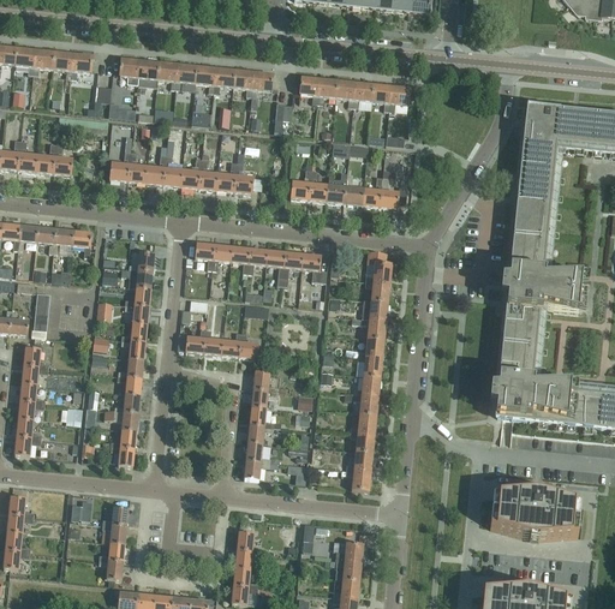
[(395,0),(394,9),(411,10),(412,0),(395,0)]
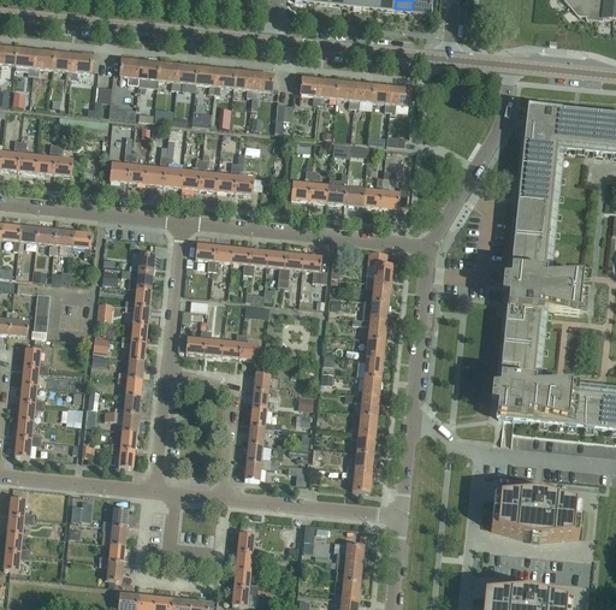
[(413,0),(412,10),(430,12),(431,0),(413,0)]
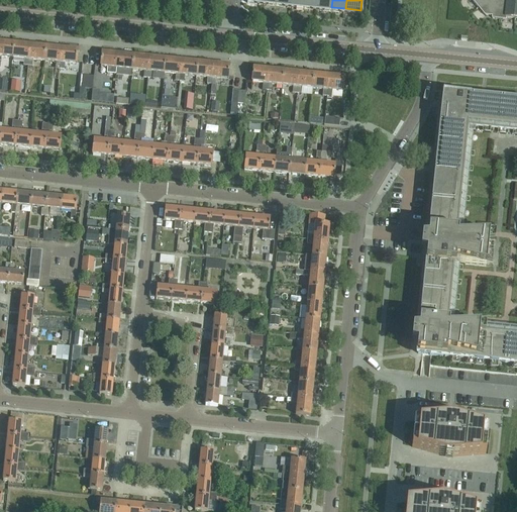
[(476,0),(485,11),(492,11),(492,14),(507,15),(507,13),(516,13),(516,0),(476,0)]
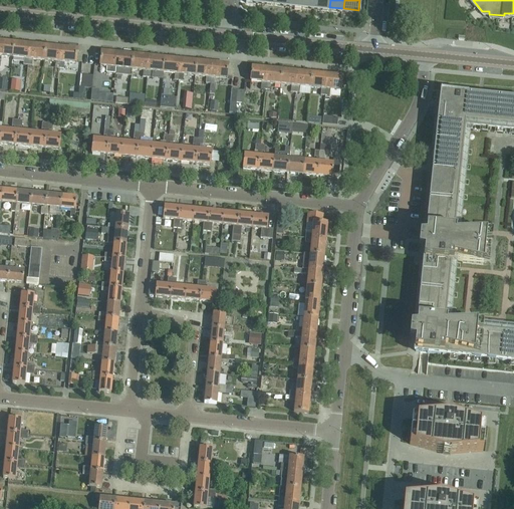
[(0,63),(1,58),(2,58),(2,55),(1,55),(1,52),(12,53),(14,39),(3,38),(0,37),(0,63)]
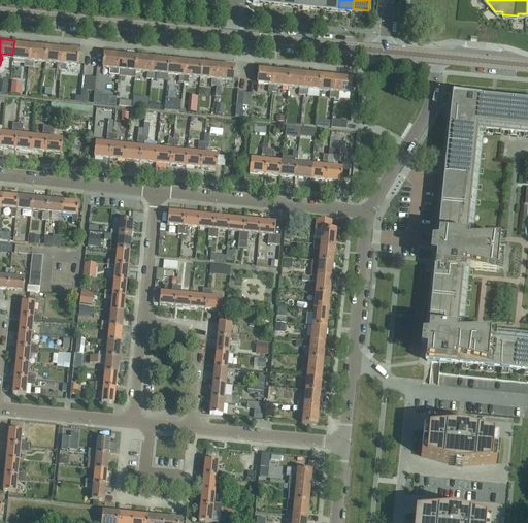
[(14,40),(12,55),(25,56),(24,60),(23,59),(23,62),(28,63),(30,42),(30,41),(25,41),(14,40)]
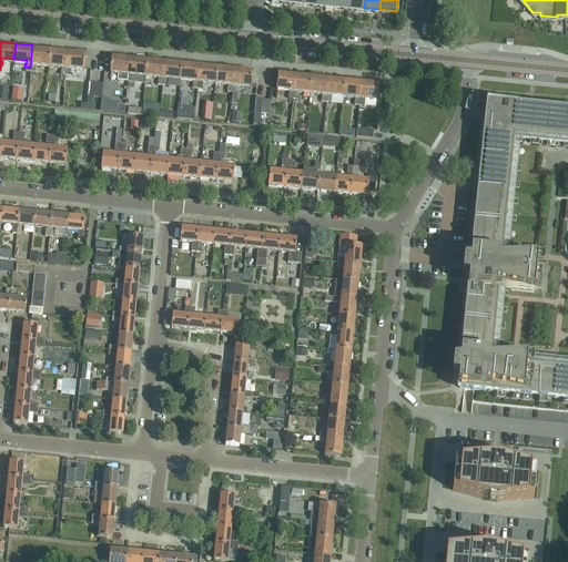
[(32,46),(30,68),(37,68),(37,65),(36,64),(37,61),(49,62),(50,47),(39,46),(32,44),(32,46)]
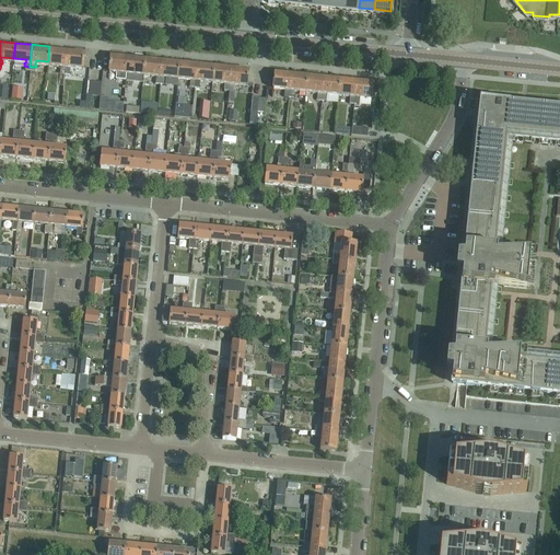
[(49,46),(48,61),(60,62),(60,67),(58,67),(58,70),(65,70),(67,49),(67,48),(60,47),(49,46)]
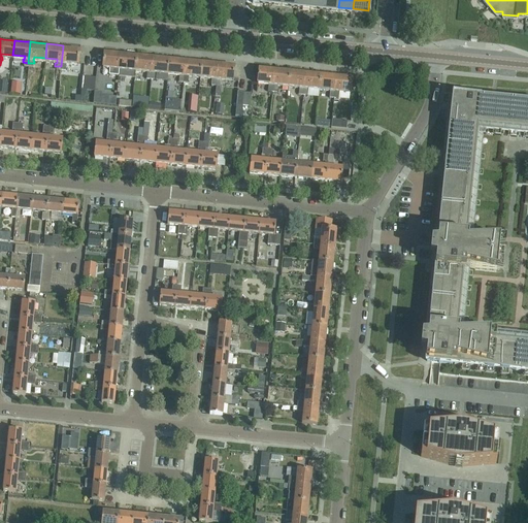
[(63,46),(61,66),(66,67),(67,64),(66,64),(66,60),(77,61),(79,46),(78,46),(69,45),(63,45),(63,46)]
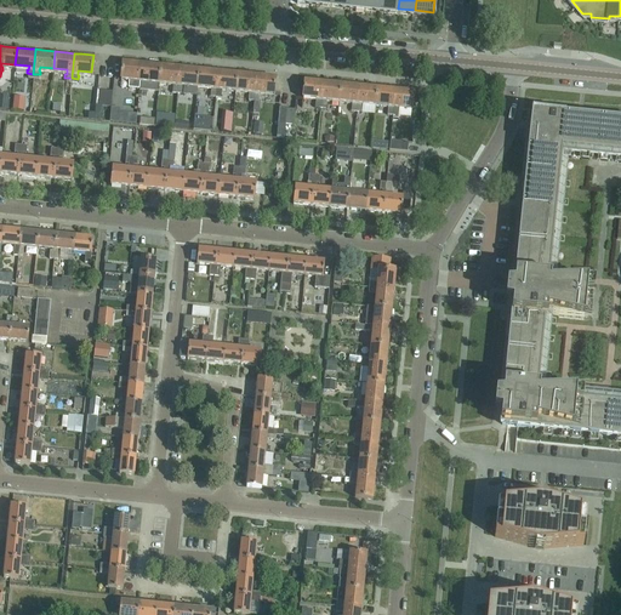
[(123,57),(120,75),(130,77),(130,84),(140,85),(142,61),(142,60),(135,60),(123,58),(123,57)]
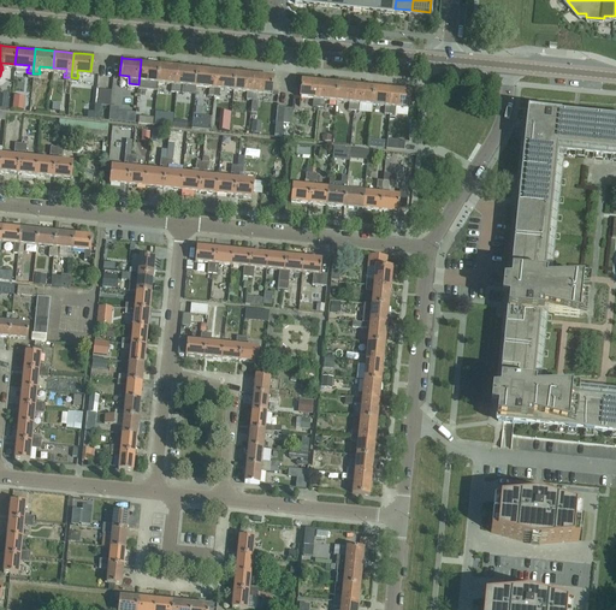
[(141,60),(138,84),(144,86),(157,87),(158,78),(159,61),(147,60),(141,59),(141,60)]
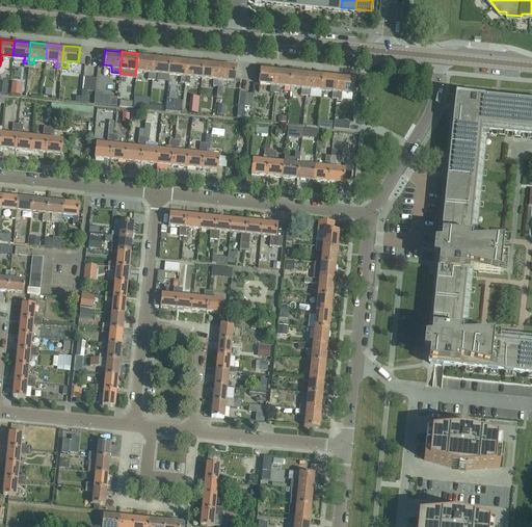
[(137,53),(136,68),(148,70),(148,73),(145,73),(145,76),(152,77),(154,55),(154,54),(149,54),(137,53)]
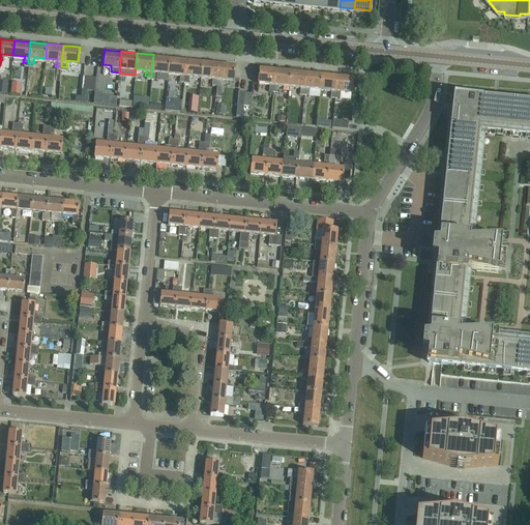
[(153,55),(151,77),(157,77),(157,74),(156,74),(156,70),(168,71),(170,56),(159,55),(153,54),(153,55)]
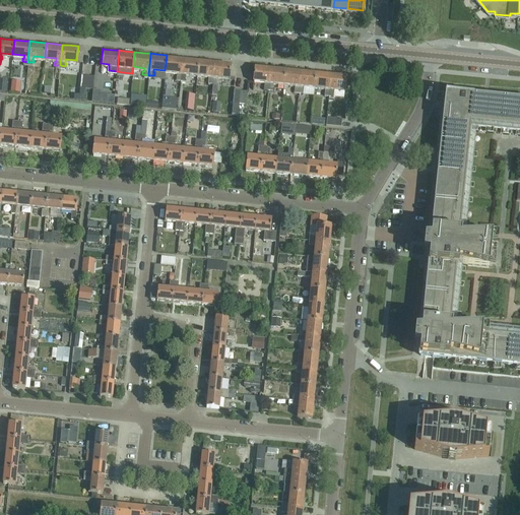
[(167,55),(165,70),(176,71),(176,74),(175,74),(175,77),(180,78),(182,58),(182,57),(177,56),(167,55)]
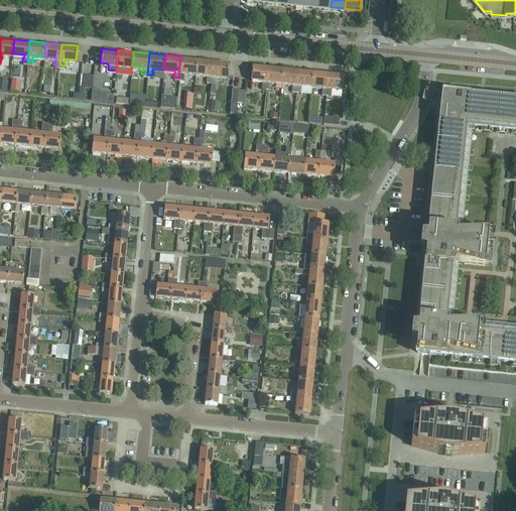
[(180,57),(178,78),(184,78),(184,75),(183,75),(183,72),(196,73),(197,57),(186,56),(180,56),(180,57)]
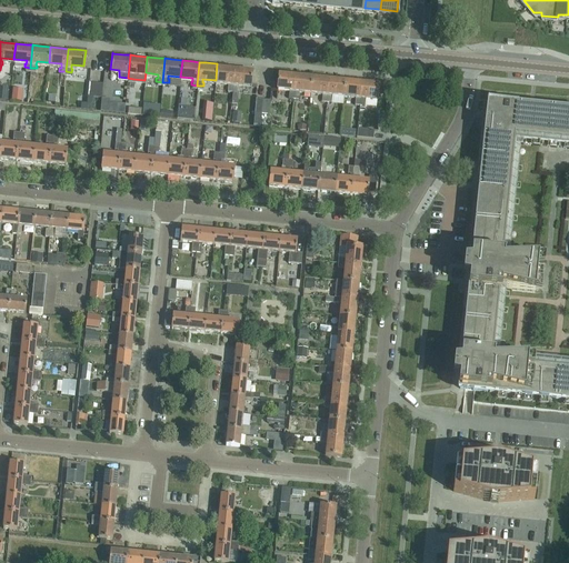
[(217,63),(216,80),(228,81),(228,86),(226,84),(226,88),(232,89),(235,67),(235,66),(229,64),(217,63)]
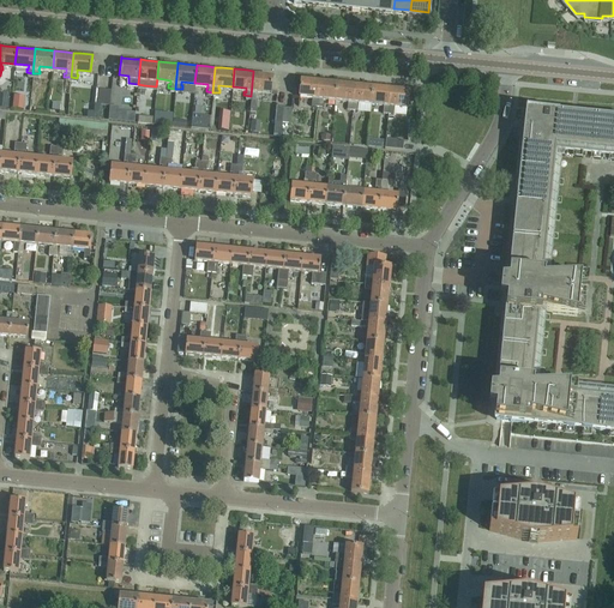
[(253,72),(251,96),(258,97),(258,92),(256,92),(257,89),(270,90),(272,72),(259,71),(253,71),(253,72)]
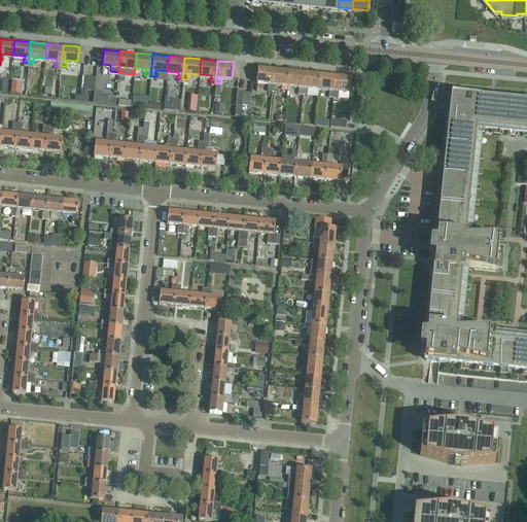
[(258,65),(256,79),(269,80),(268,84),(267,84),(267,88),(272,88),(274,67),(267,67),(267,66),(259,65),(258,65)]
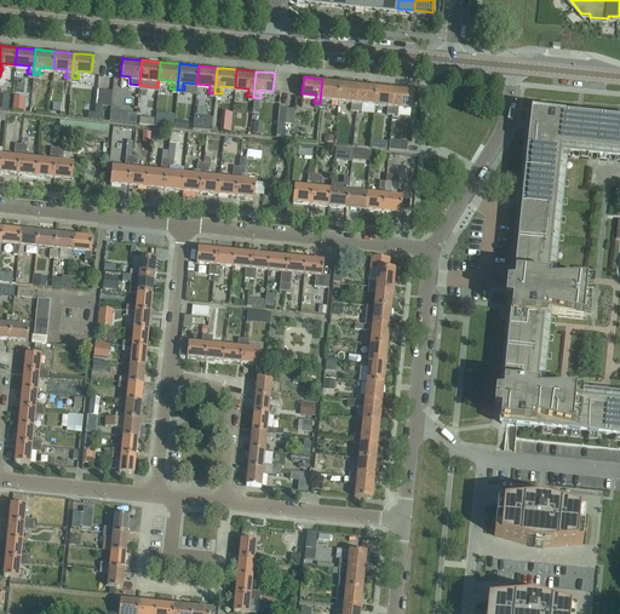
[(322,79),(320,103),(326,104),(327,101),(326,101),(326,96),(339,97),(340,80),(331,79),(331,80),(322,79)]
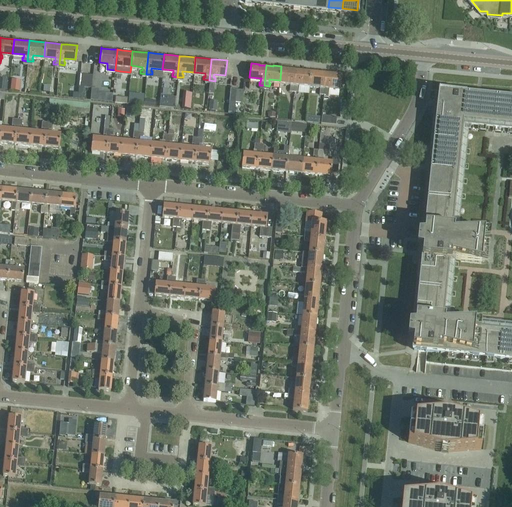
[(281,66),(280,80),(290,81),(290,85),(289,84),(288,88),(294,88),(296,68),(289,68),(289,67),(281,66)]
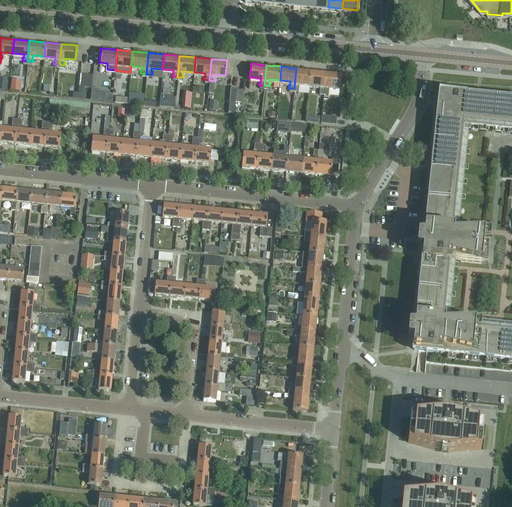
[(296,68),(294,88),(300,89),(300,86),(299,85),(299,82),(309,83),(311,69),(303,68),(303,69),(296,68)]
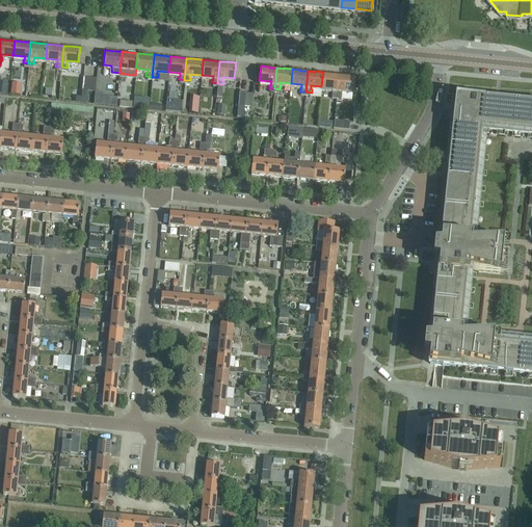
[(323,72),(321,86),(333,87),(333,91),(330,91),(330,94),(337,95),(339,75),(334,74),(334,73),(323,72)]
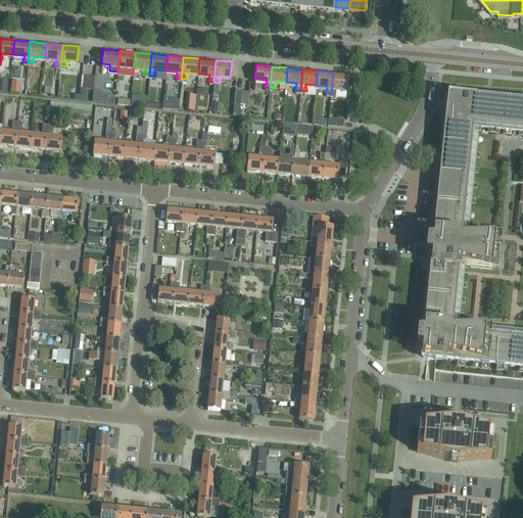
[(333,74),(331,93),(346,94),(346,88),(348,74),(347,74),(339,73),(339,74),(333,74)]
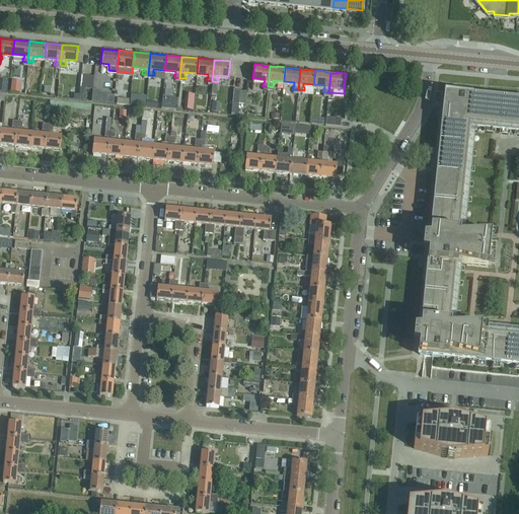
[(20,79),(11,78),(10,87),(19,88),(20,79)]
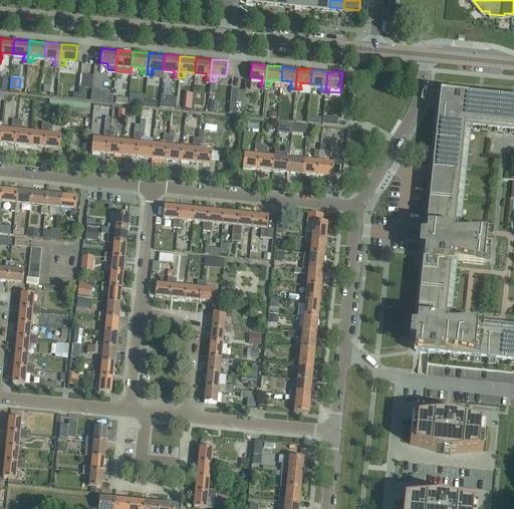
[(101,97),(112,98),(113,90),(102,89),(101,97)]
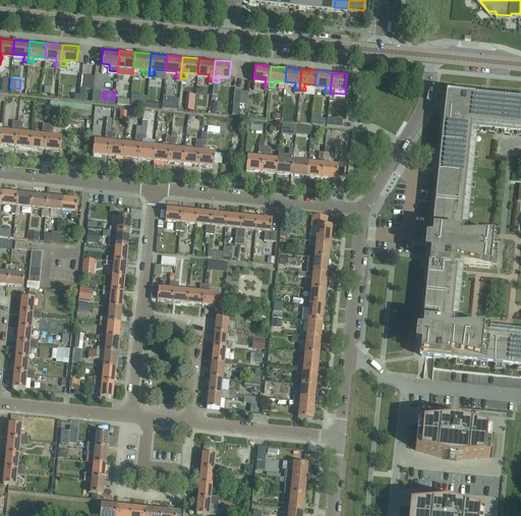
[(420,350),(420,352),(432,353),(448,355),(463,356),(478,358),(494,359),(509,361),(520,362),(520,335),(450,329),(457,258),(463,260),(468,261),(488,263),(491,237),(471,235),(459,235),(470,125),(471,120),(520,125),(520,98),(520,99),(505,97),(489,96),(474,94),(447,91),(444,122),(443,137),(441,153),(440,168),(438,183),(437,198),(435,214),(432,228),(431,243),(429,259),(428,274),(426,289),(425,304),(423,320),(422,335),(420,350)]
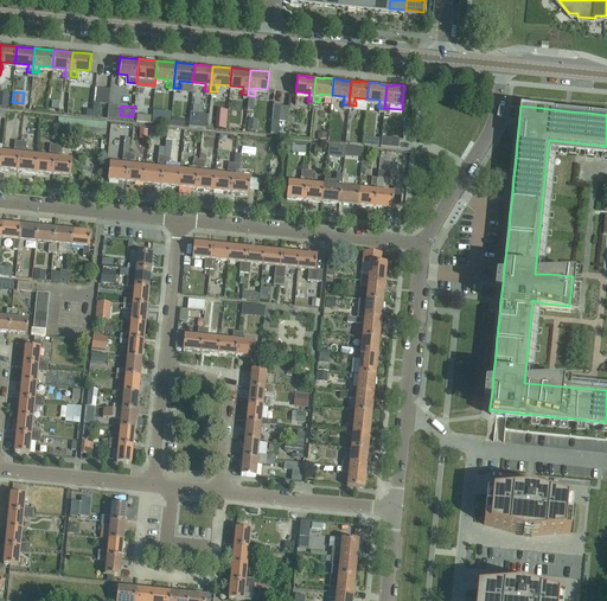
[(189,122),(197,122),(198,109),(190,108),(189,122)]
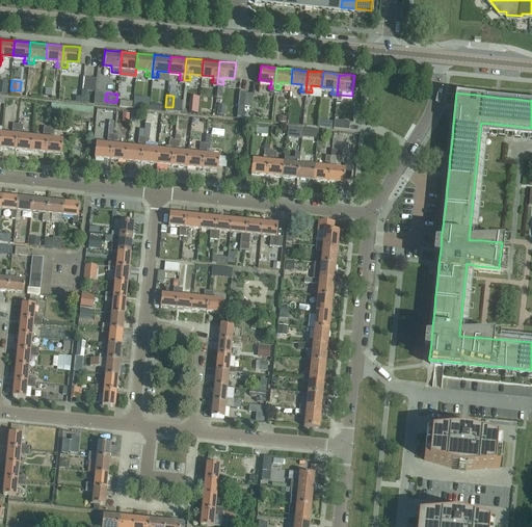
[(224,111),(225,101),(217,100),(216,110),(224,111)]
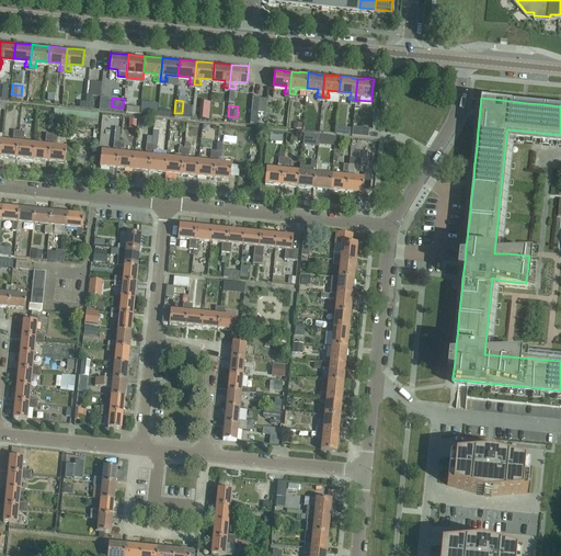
[(70,133),(80,133),(80,122),(71,122),(70,133)]
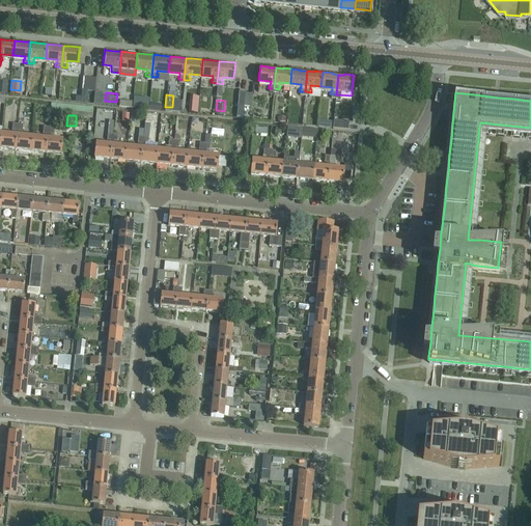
[(332,123),(347,126),(348,117),(333,116),(332,123)]
